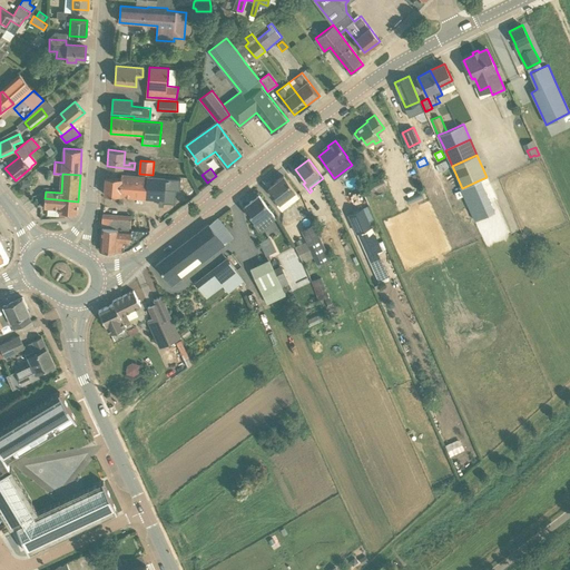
[(105,194),(146,198),(148,177),(121,175),(121,178),(106,177),(105,194)]
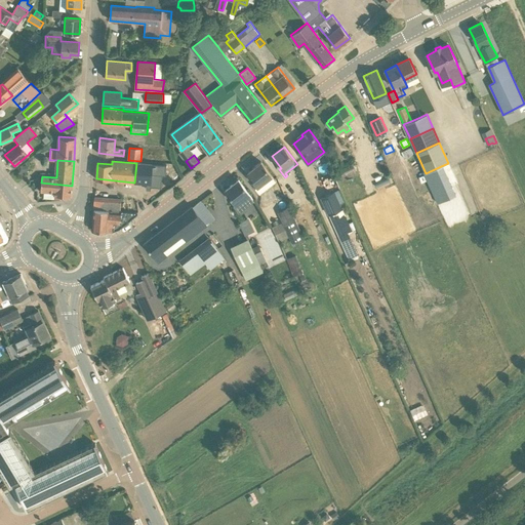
[(261,161),(247,172),(257,185),(255,187),(259,193),(269,186),(265,179),(271,174),(261,161)]
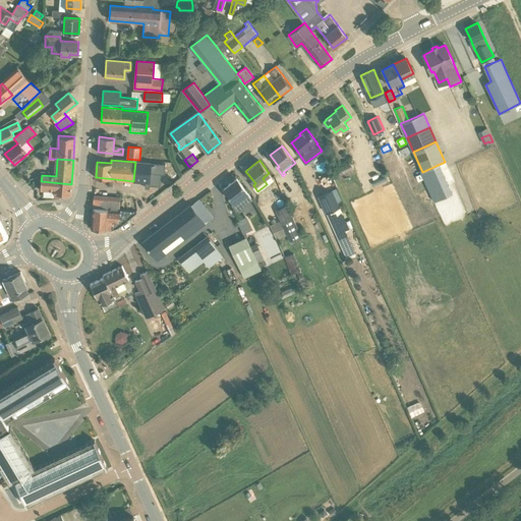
[(152,163),(135,162),(133,181),(146,182),(146,186),(150,187),(150,185),(161,186),(162,174),(165,174),(166,165),(152,163)]
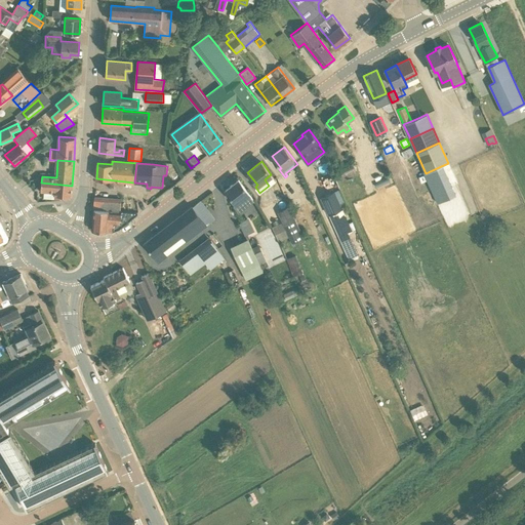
[(355,170),(353,165),(337,171),(339,176),(355,170)]
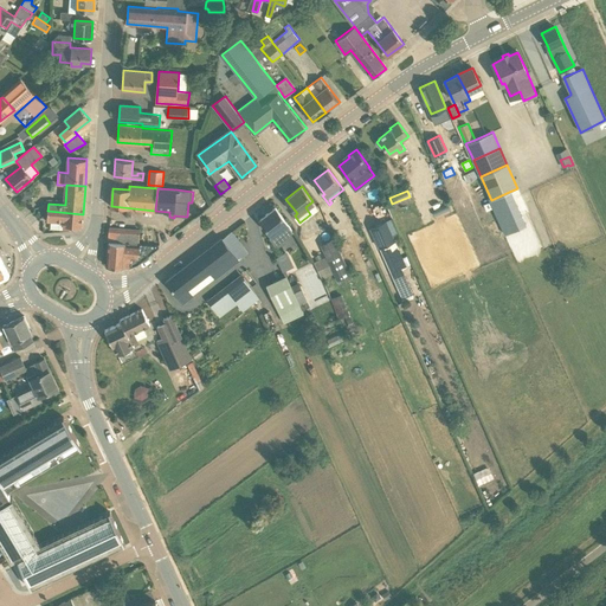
[(371,204),(375,214),(385,211),(381,200),(371,204)]
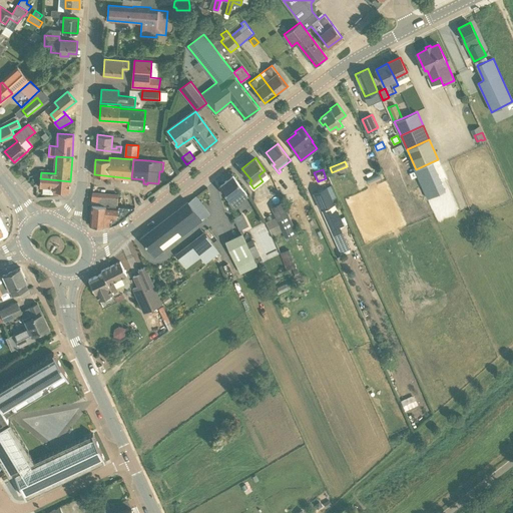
[(233,175),(220,185),(230,198),(237,193),(242,199),(248,194),(243,188),(233,175)]
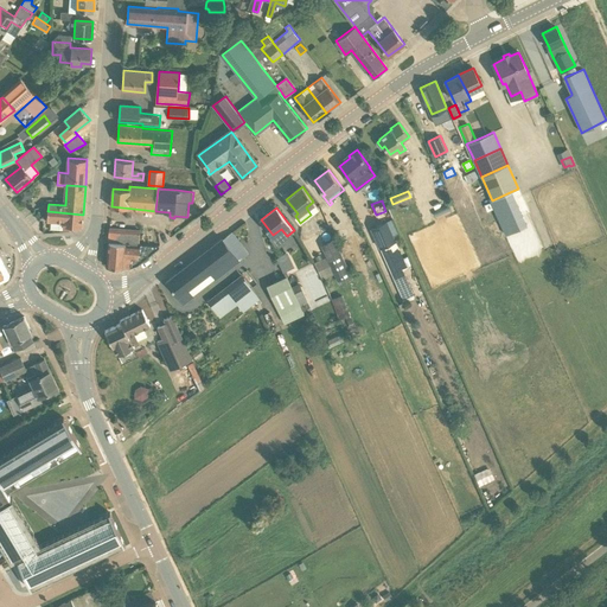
[(48,211),(48,221),(63,222),(63,225),(82,227),(83,215),(48,211)]
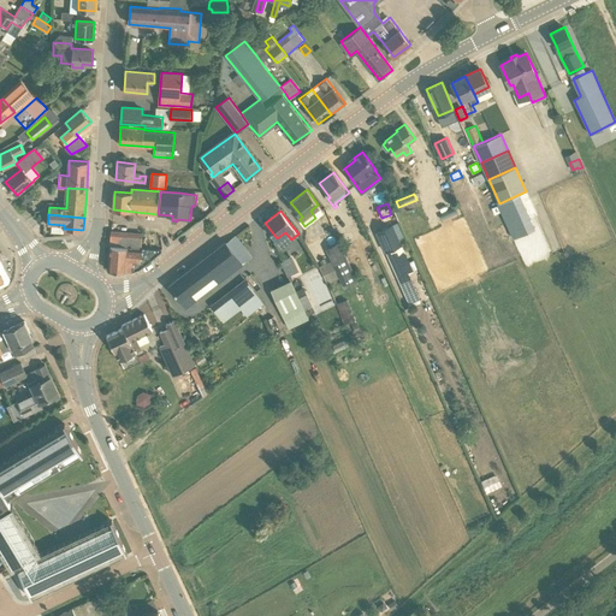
[(394,225),(377,232),(385,252),(402,244),(394,225)]
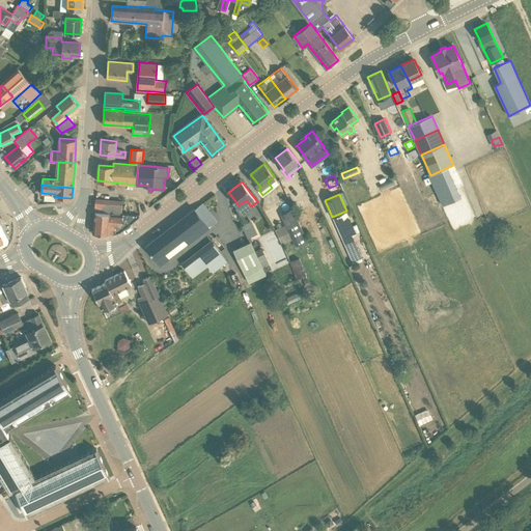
[(95,211),(104,211),(105,200),(96,199),(95,211)]
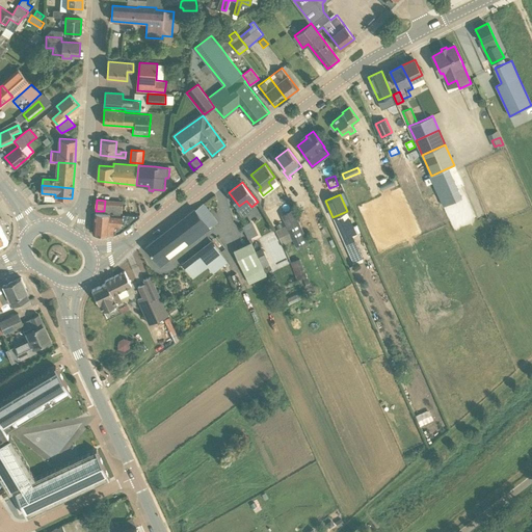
[(123,203),(114,202),(113,212),(122,213),(123,203)]
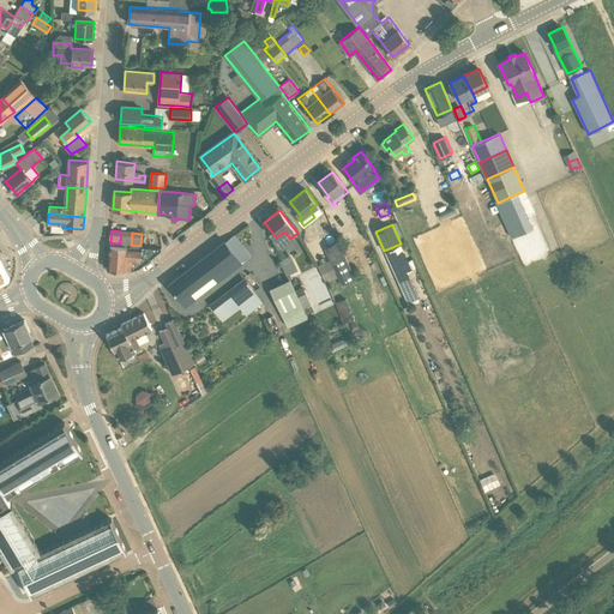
[(226,241),(169,284),(186,306),(194,299),(191,293),(227,264),(232,270),(251,256),(234,234),(226,241)]
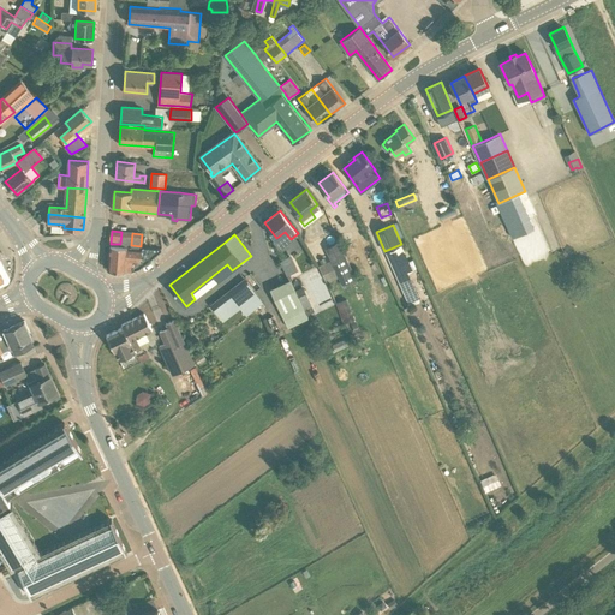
[(398,279),(407,275),(413,273),(401,244),(384,251),(398,279)]
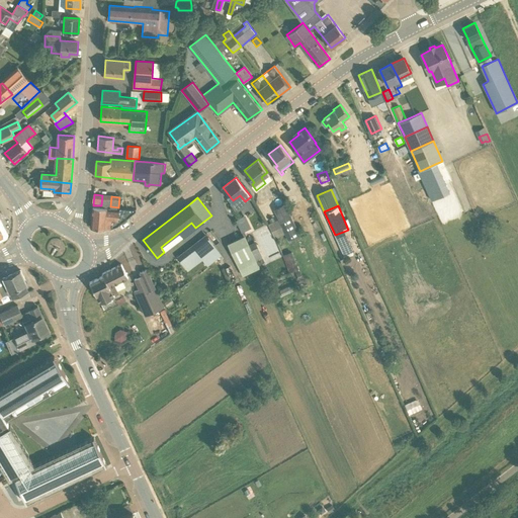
[(93,207),(91,228),(107,229),(110,229),(111,229),(111,222),(117,222),(116,227),(117,226),(136,211),(136,210),(118,208),(118,209),(93,207)]
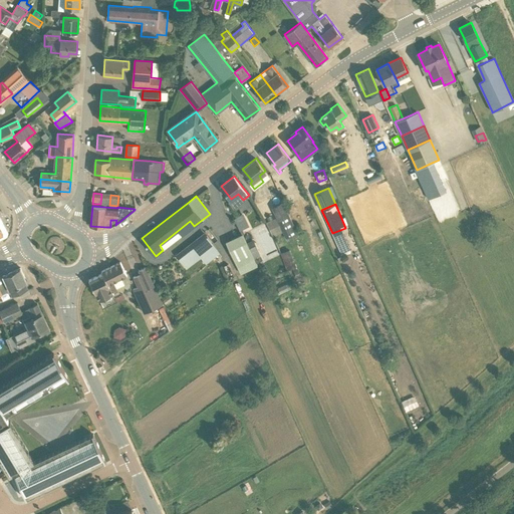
[(288,212),(277,217),(287,240),(298,235),(288,212)]
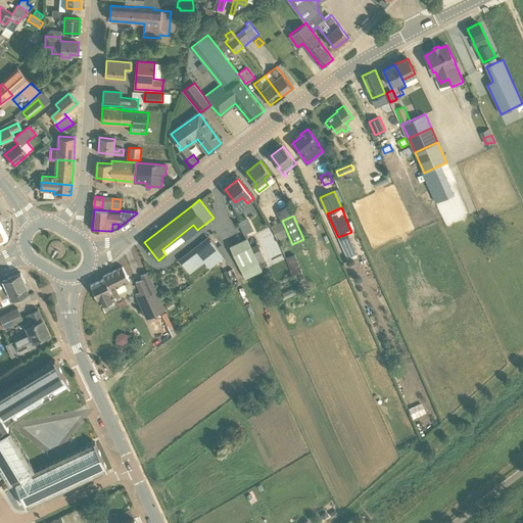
[(222,253),(218,248),(218,247),(208,236),(179,258),(190,273),(204,262),(208,268),(223,257),(221,254),(222,253)]
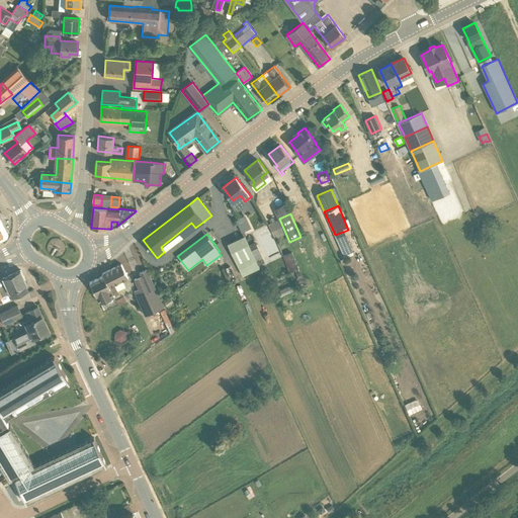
[(259,267),(258,265),(249,245),(245,236),(229,244),(243,274),(259,267)]
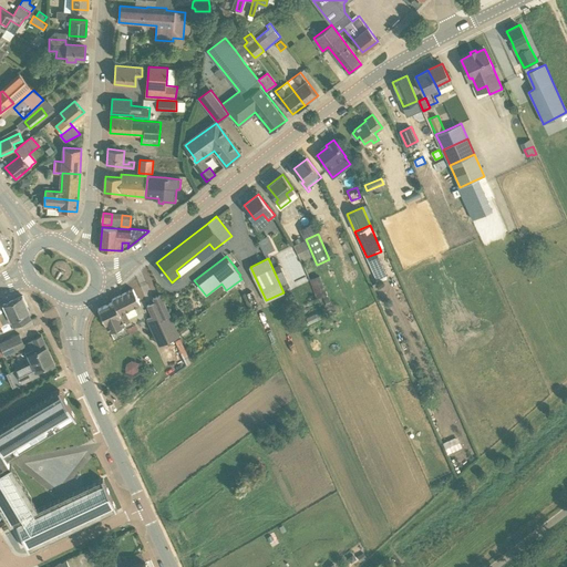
[(272,268),(282,290),(290,287),(280,265),(272,268)]
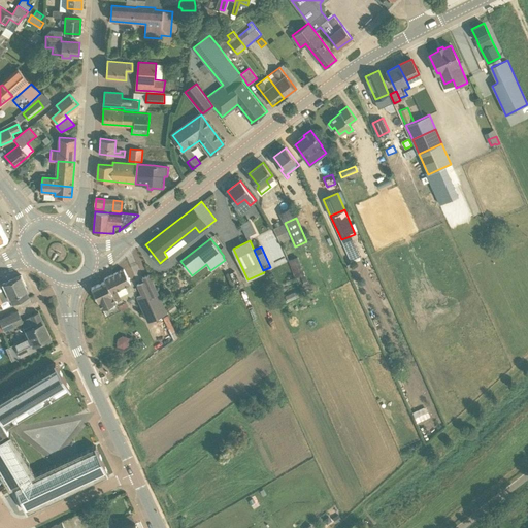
[(297,256),(288,260),(295,277),(304,274),(297,256)]
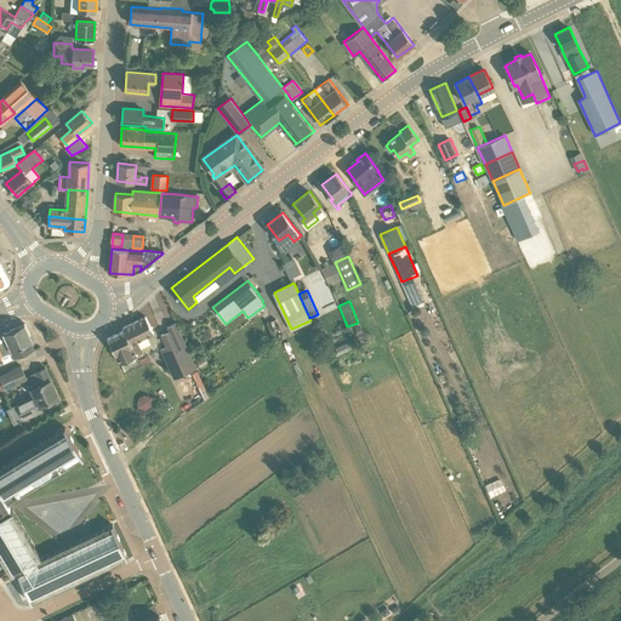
[(126,334),(127,339),(136,336),(137,340),(154,332),(146,317),(126,325),(129,332),(126,334)]
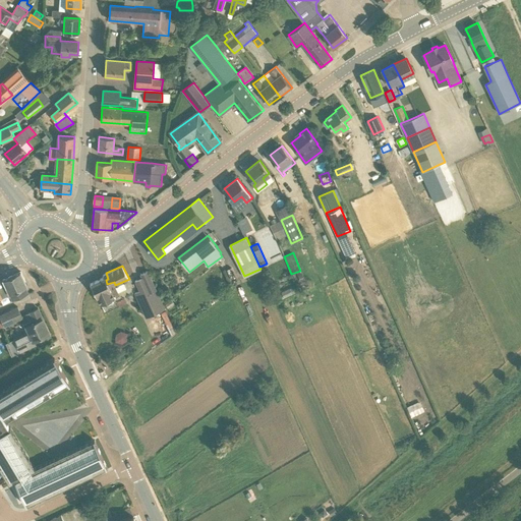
[(0,298),(9,294),(9,295),(12,300),(29,293),(25,287),(27,286),(21,271),(0,280),(0,298)]
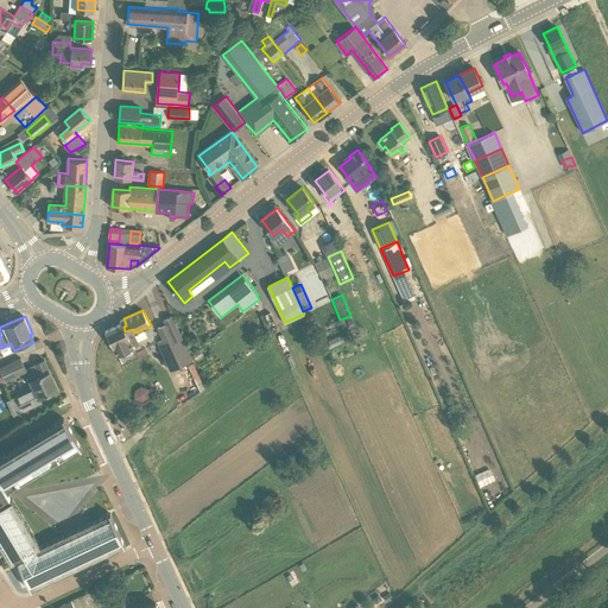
[(172,316),(164,320),(166,323),(158,328),(164,340),(158,342),(171,371),(192,360),(172,316)]
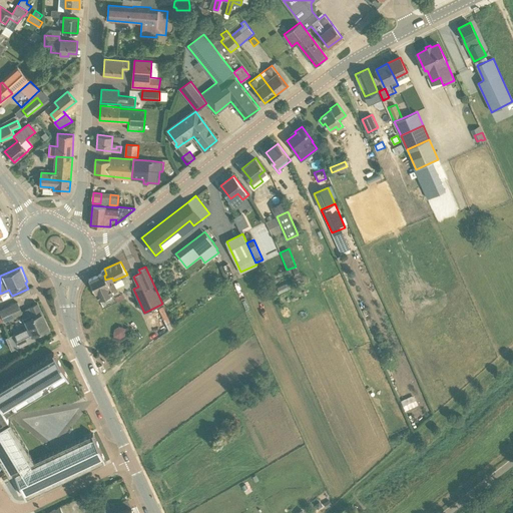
[(113,282),(113,281),(112,278),(105,280),(104,276),(106,275),(104,269),(101,271),(102,273),(89,280),(95,293),(99,300),(115,292),(113,289),(116,288),(113,282)]
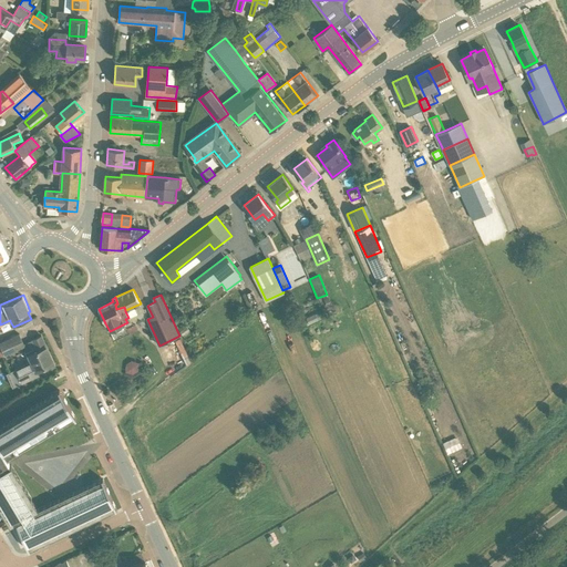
[(0,357),(26,346),(24,344),(20,334),(0,342),(0,357)]
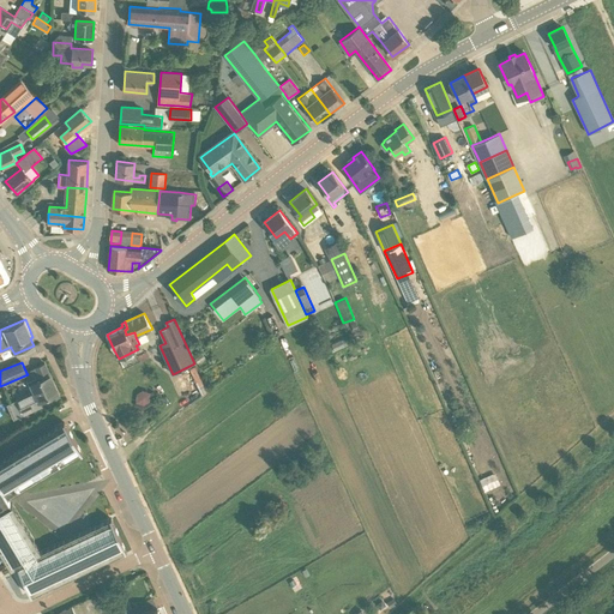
[(40,401),(52,396),(53,399),(60,396),(44,363),(36,367),(40,377),(30,381),(34,390),(17,398),(24,414),(42,405),(40,401)]
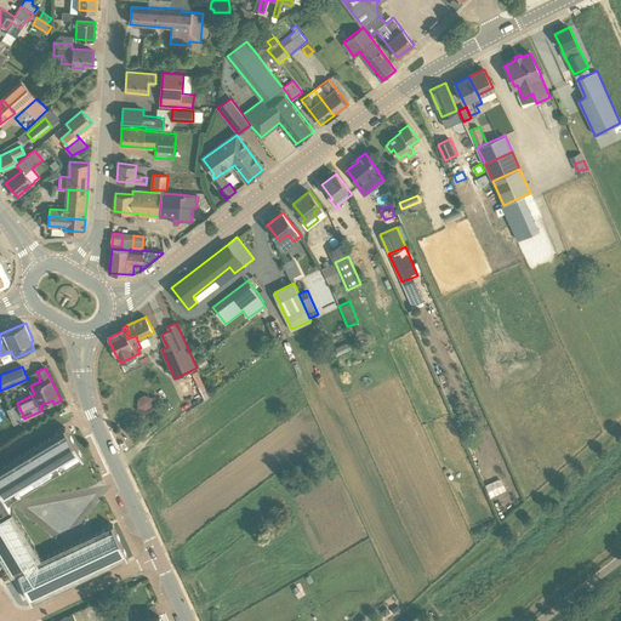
[(197,370),(192,374),(204,399),(209,397),(197,370)]
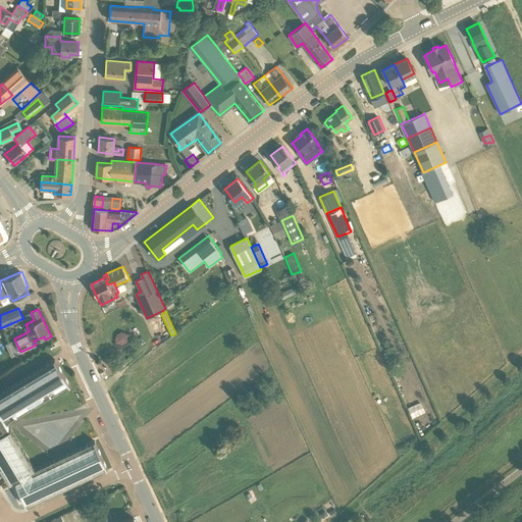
[(0,469),(9,485),(15,482),(27,507),(28,506),(106,469),(108,469),(95,440),(94,441),(35,469),(11,429),(10,428),(7,423),(8,423),(69,385),(69,386),(70,385),(55,359),(53,360),(0,392),(0,469)]
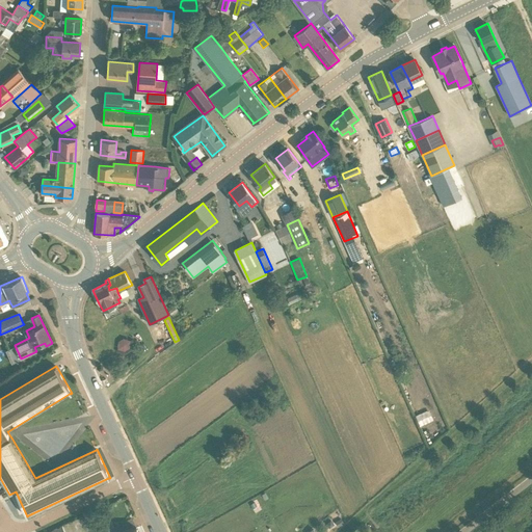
[(428,410),(417,417),(421,425),(432,420),(428,410)]
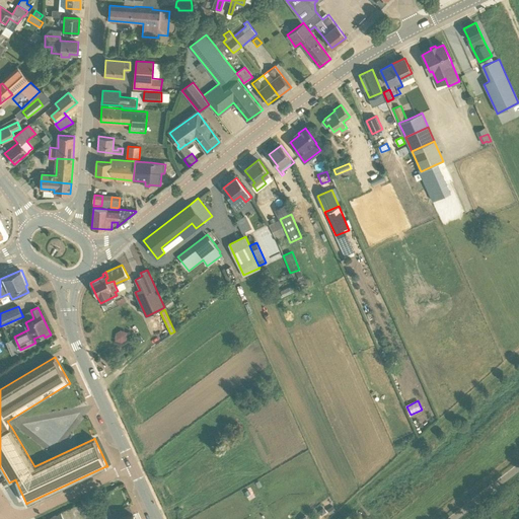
[(332,506),(327,509),(330,514),(336,511),(332,506)]
